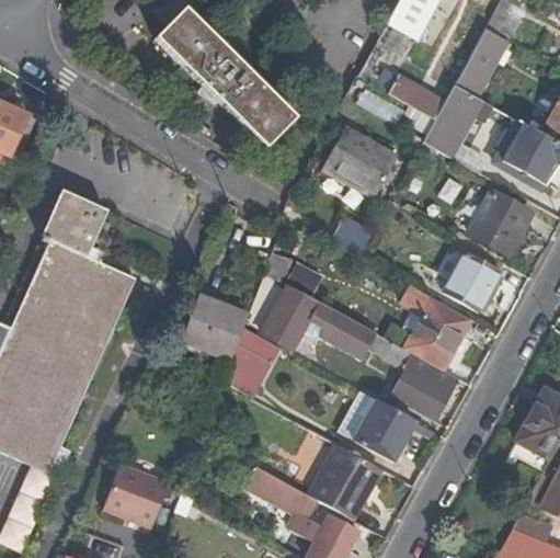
[(398,0),(387,22),(415,38),(416,38),(436,0),(398,0)]
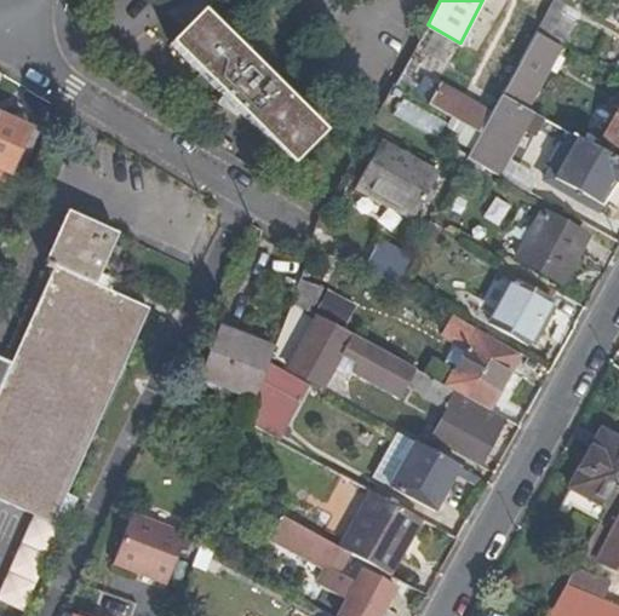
[(579,9),(563,0),(554,0),(538,29),(561,42),(579,9)]
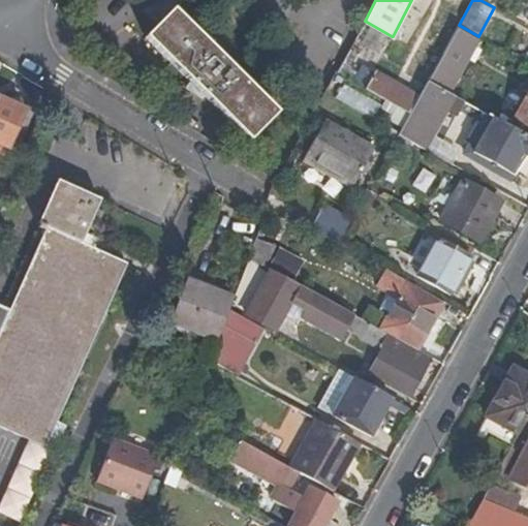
[(278,112),(174,7),(147,35),(251,140),(278,112)]
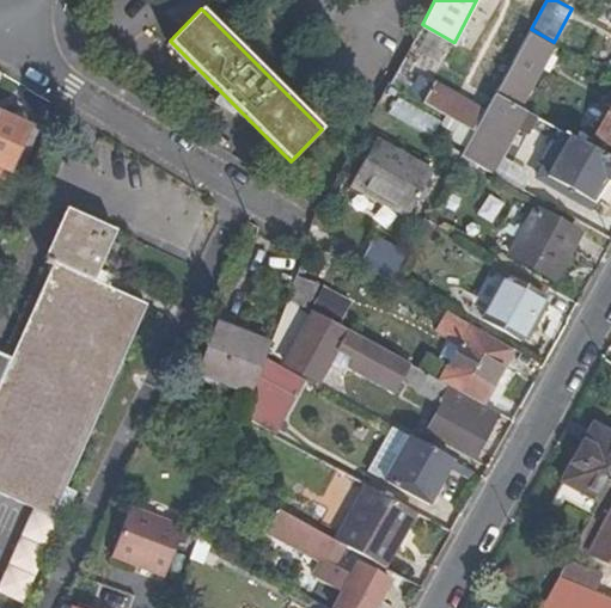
[(447,54),(453,42),(422,24),(415,36),(447,54)]
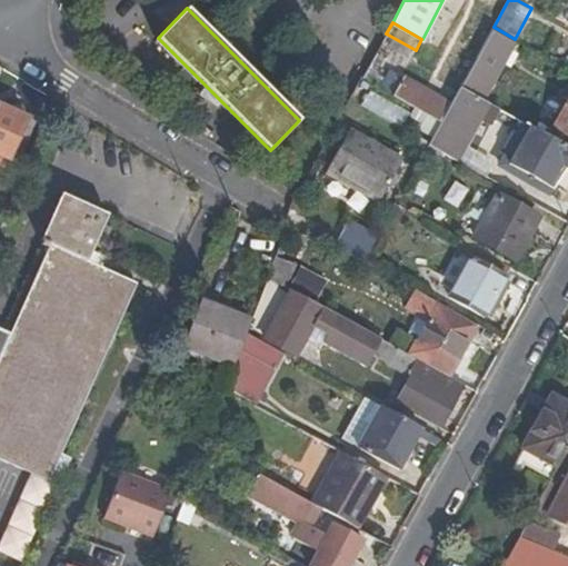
[(504,65),(517,40),(515,39),(494,27),(461,86),(482,98),(501,63),(504,65)]
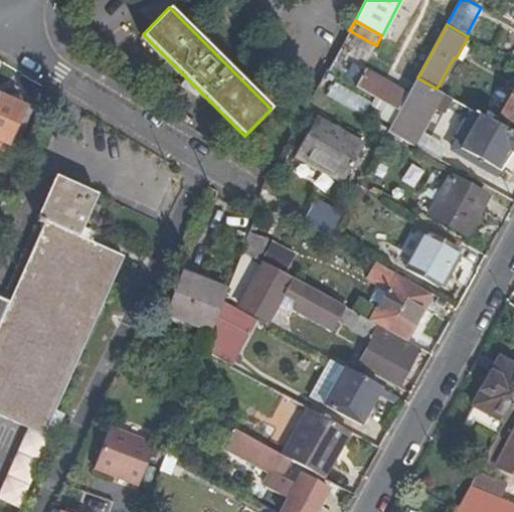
[(333,60),(327,70),(334,73),(339,63),(349,68),(361,46),(347,37),(334,60),(333,60)]
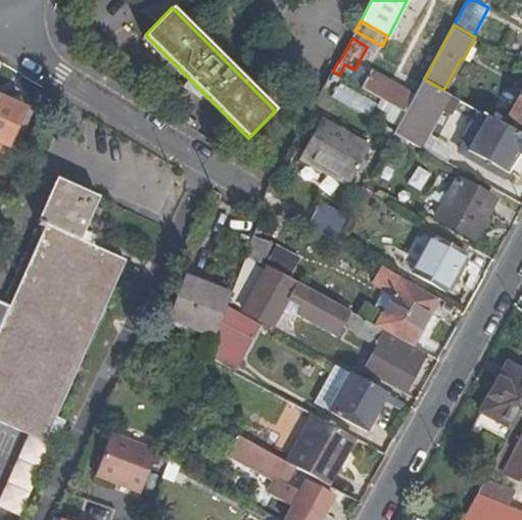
[(372,71),(363,88),(406,111),(415,95),(372,71)]
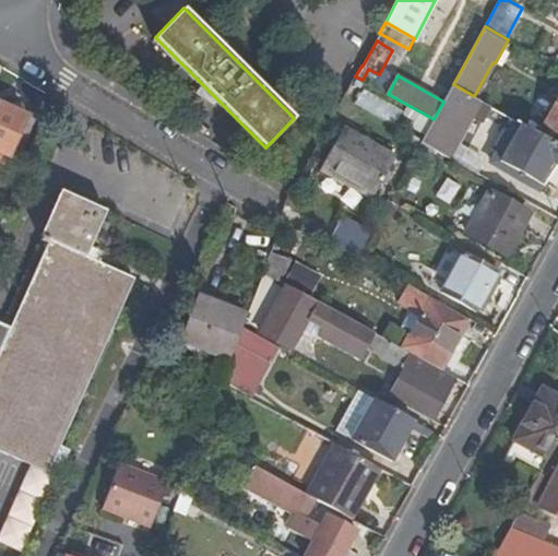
[(474,96),(453,84),(443,102),(434,119),(423,141),(434,148),(450,157),(482,101),(474,96)]
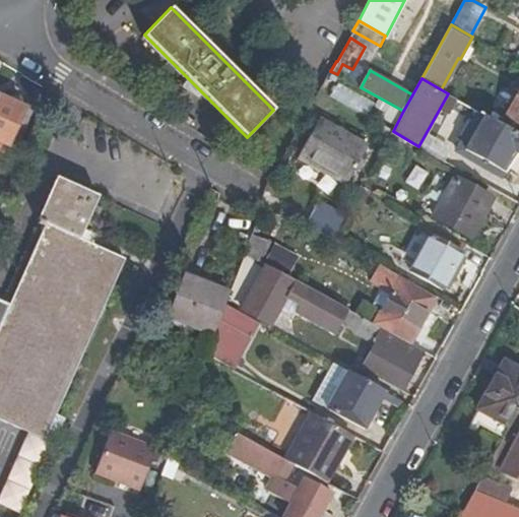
[(0,147),(6,150),(25,107),(0,94),(0,147)]
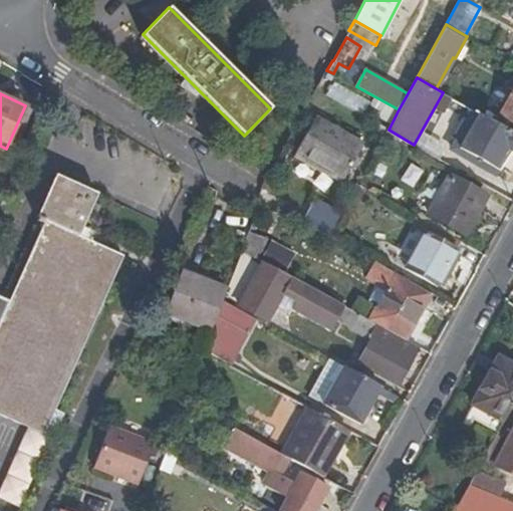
[(512,93),(502,113),(512,119),(512,93)]
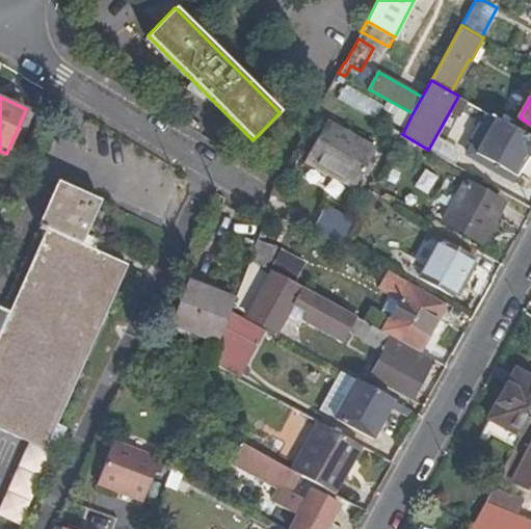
[(494,115),(478,141),(483,141),(498,117),(494,115)]
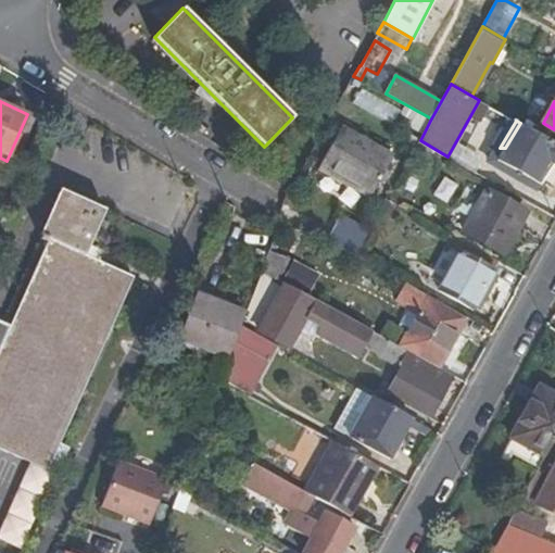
[(554,141),(520,123),(505,148),(500,148),(495,155),(499,160),(499,161),(537,181),(550,161),(554,163),(554,141)]
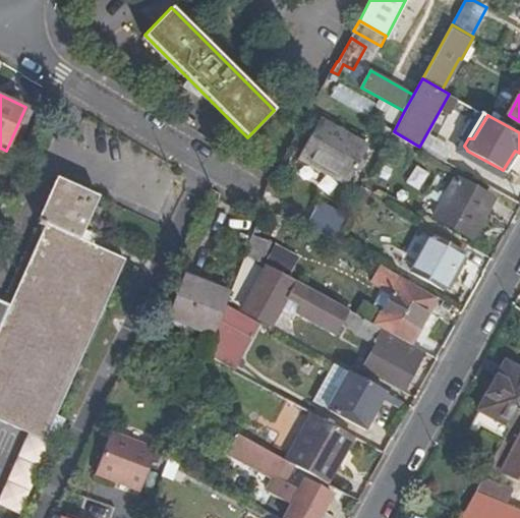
[(369,146),(320,118),(299,156),(348,183),(369,146)]
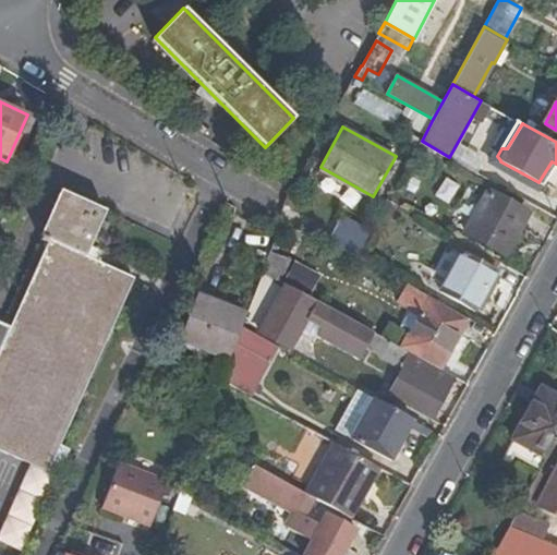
[(426,160),(433,147),(422,141),(414,153),(426,160)]
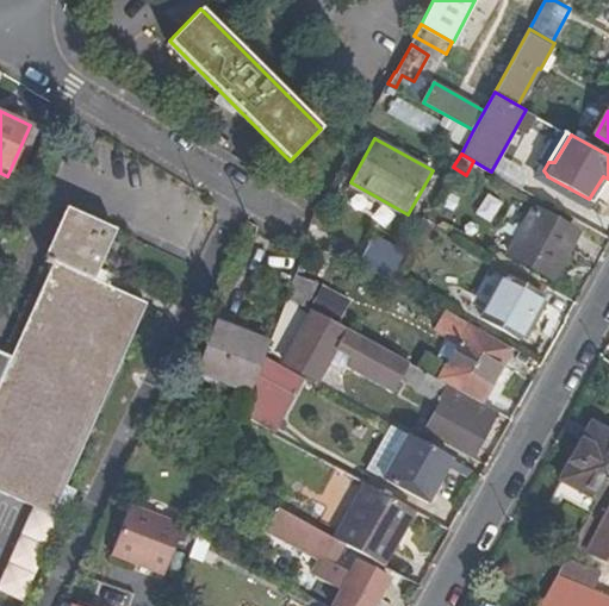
[(11,193),(19,197),(31,170),(23,167),(11,193)]
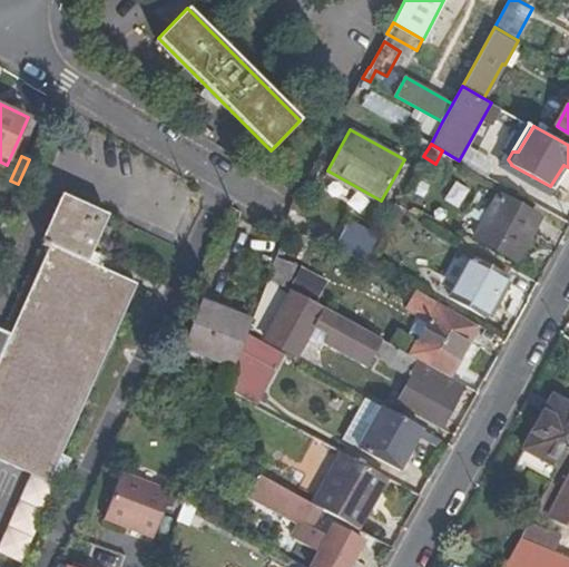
[(452,179),(443,198),(458,204),(466,185),(452,179)]
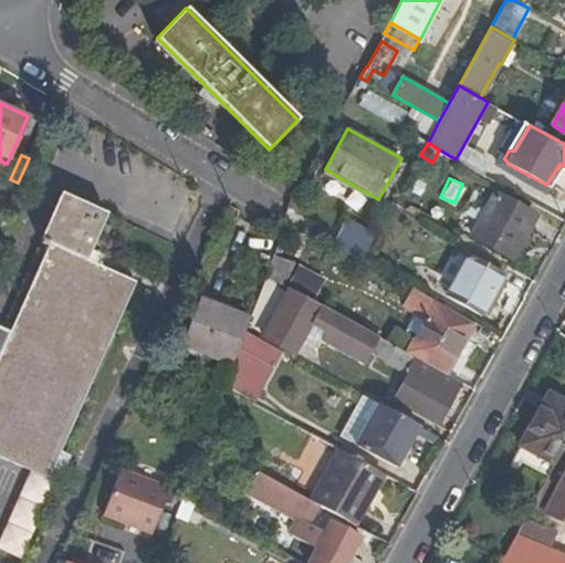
[(0,434),(51,318),(89,229),(98,208),(61,191),(40,238),(43,239),(41,242),(49,244),(11,330),(0,354),(0,434)]
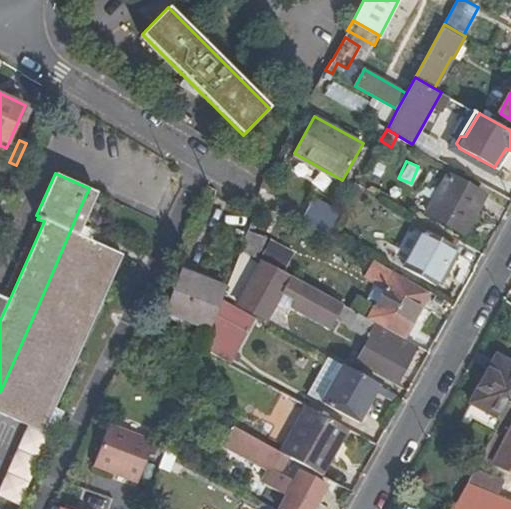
[(484,193),(450,175),(429,213),(449,224),(452,219),(466,227),(484,193)]
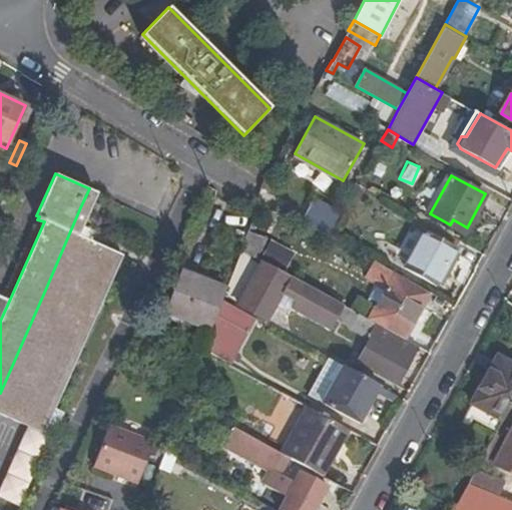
[(46,288),(0,393),(0,412),(45,433),(122,253),(78,233),(97,191),(89,188),(80,207),(46,288)]
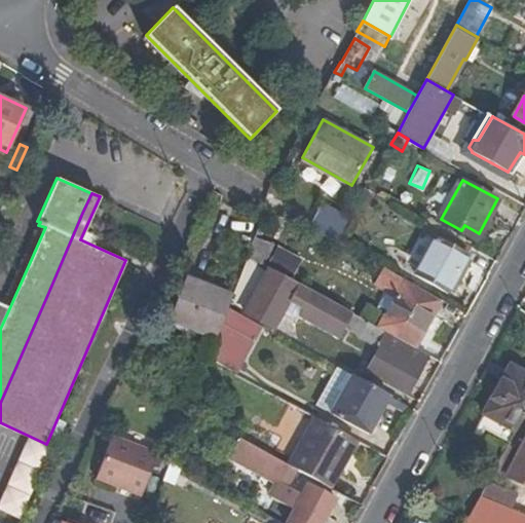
[(380,203),(364,194),(355,208),(373,217),(380,203)]
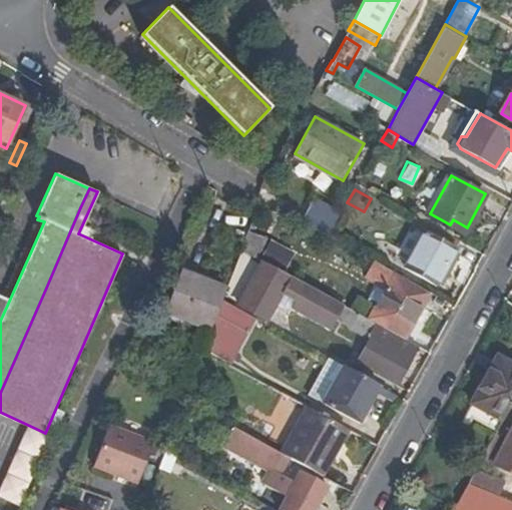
[(342,211),(316,197),(310,206),(337,221),(342,211)]
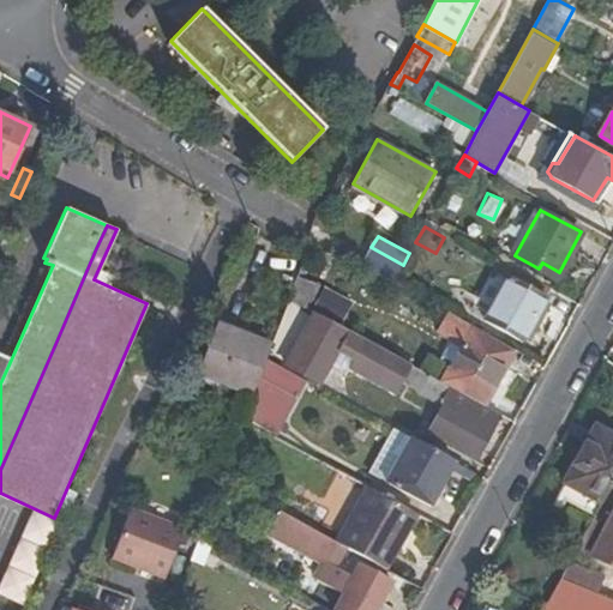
[(371,247),(361,267),(394,282),(403,265),(371,247)]
